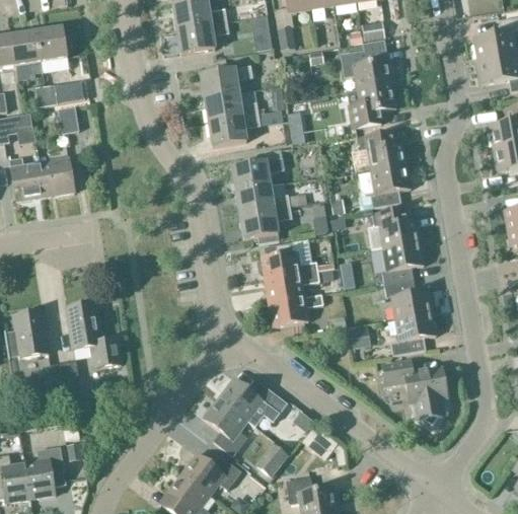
[(208,0),(173,6),(177,29),(227,21),(225,10),(210,12),(208,0)]
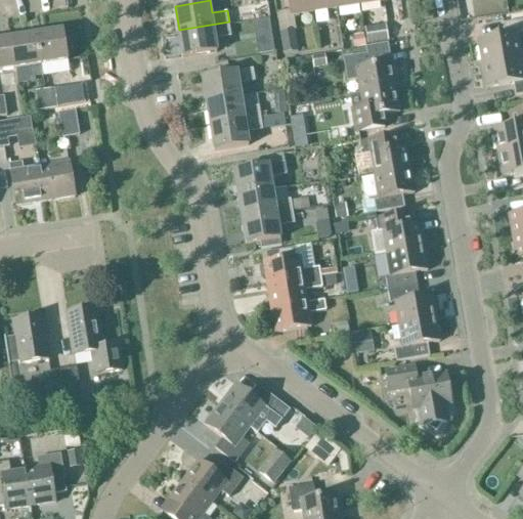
[(289,0),(291,12),(314,8),(312,0),(289,0)]
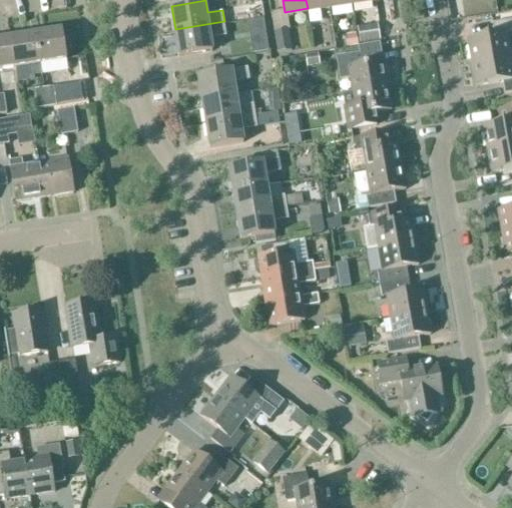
[(306,0),(308,8),(331,5),(330,0),(306,0)]
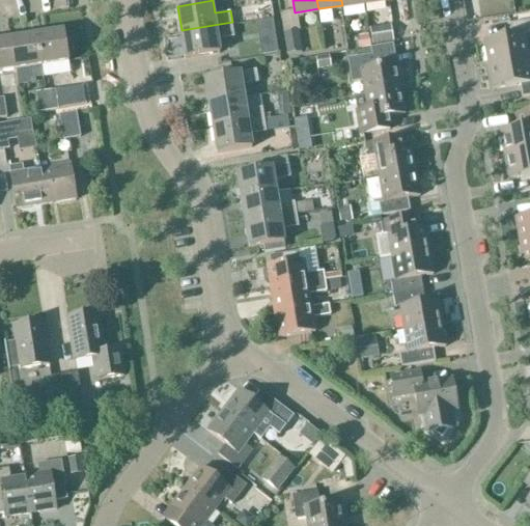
[(489,62),(529,55),(525,31),(529,30),(529,17),(510,21),(512,32),(484,37),(489,62)]
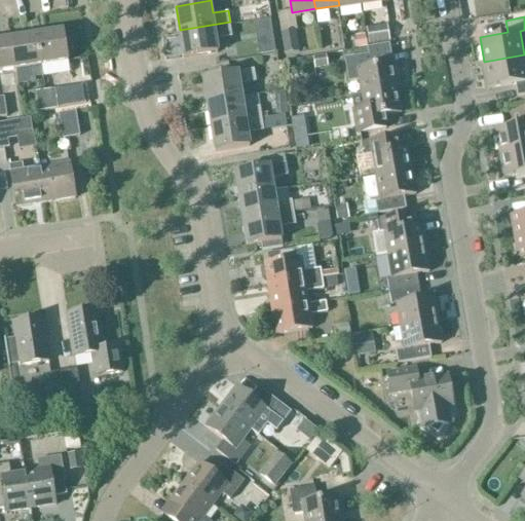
[(230,22),(180,30),(184,56),(218,49),(216,36),(232,34),(230,22)]
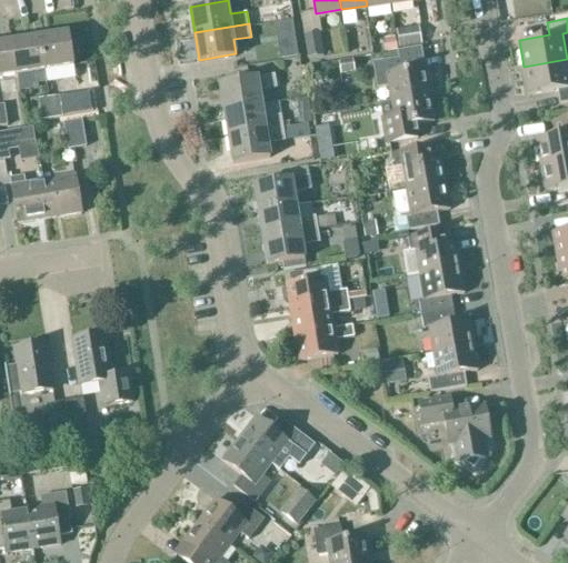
[(419,24),(397,28),(400,44),(422,41),(419,24)]
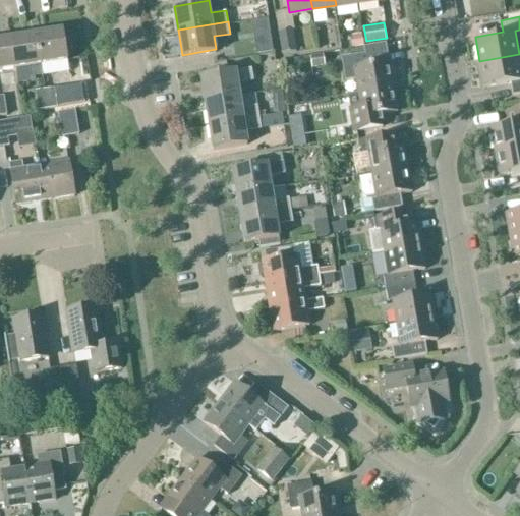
[(298,47),(294,25),(278,29),(282,50),(298,47)]
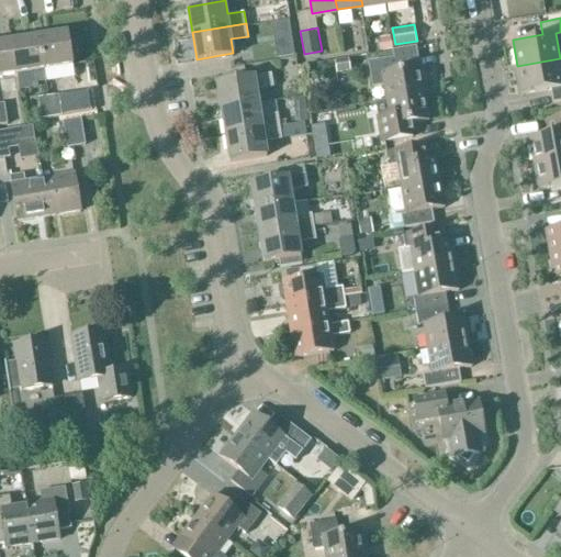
[(68,30),(41,34),(46,68),(74,64),(68,30)]
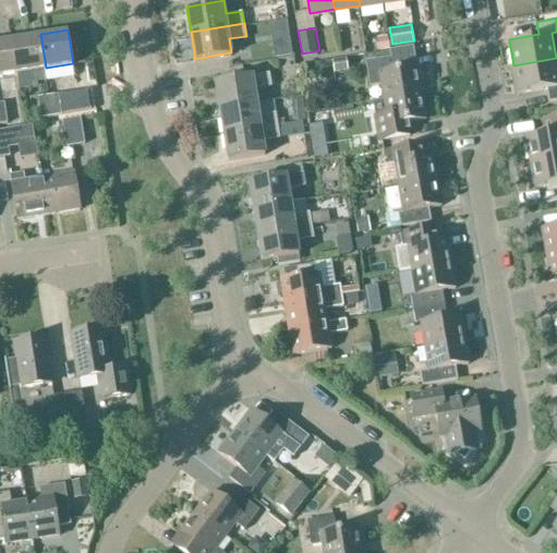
[(20,82),(47,77),(46,68),(40,34),(13,38),(19,72),(20,82)]
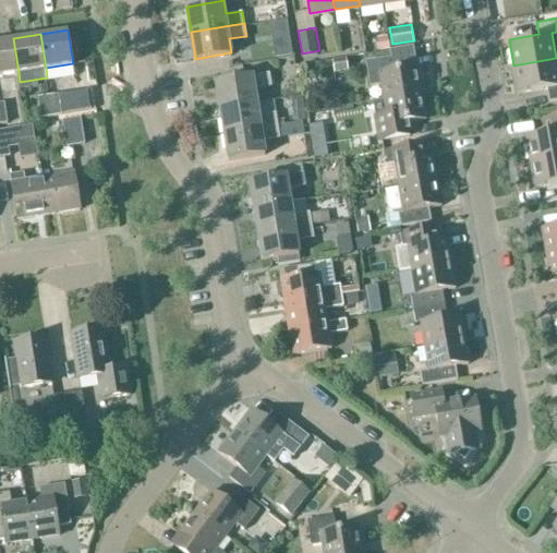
[(377,37),(378,47),(390,46),(388,35),(377,37)]
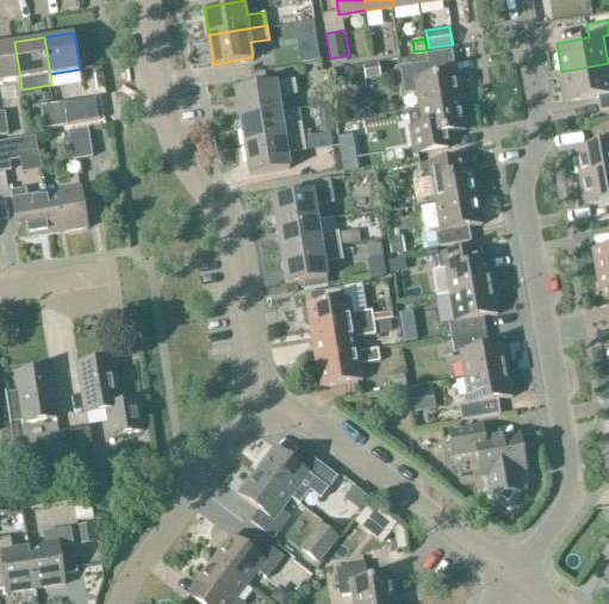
[(0,81),(20,79),(14,42),(0,43),(0,81)]
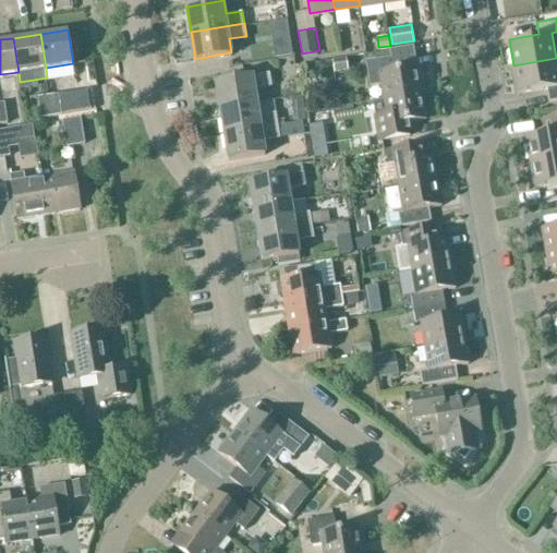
[(383,97),(423,89),(418,63),(416,63),(414,45),(390,49),(390,55),(366,58),(371,84),(380,82),(383,97)]
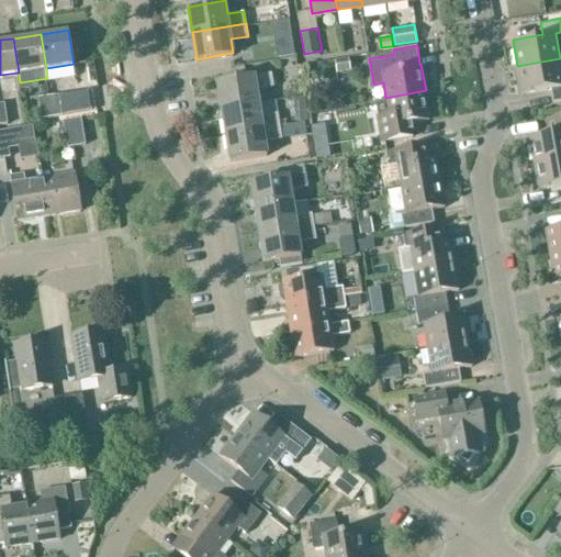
[(560,58),(517,66),(523,91),(551,87),(554,100),(560,98),(560,58)]
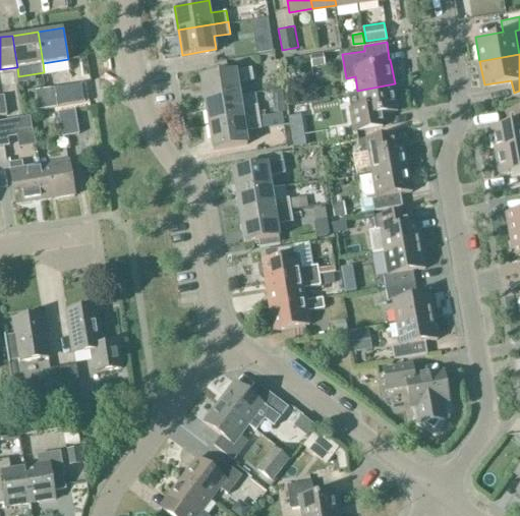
[(206,99),(240,93),(238,80),(254,77),(252,66),(236,68),(201,74),(206,99)]
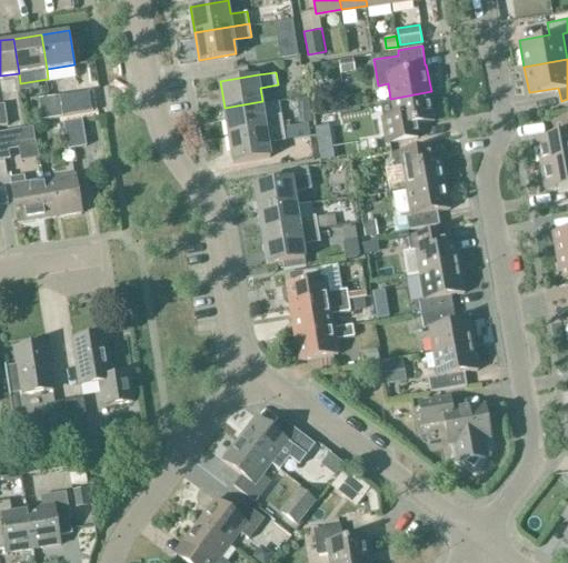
[(390,99),(380,100),(387,141),(419,136),(417,122),(436,119),(431,91),(390,99)]
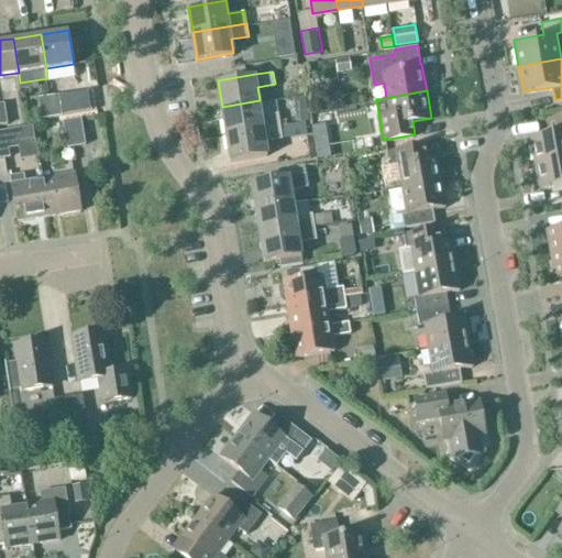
[(50,94),(53,115),(64,113),(61,93),(50,94)]
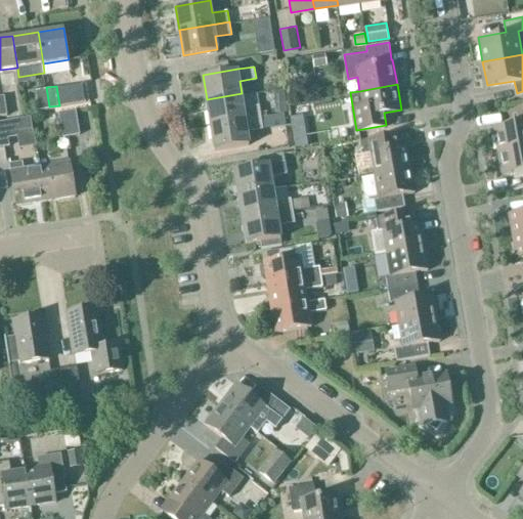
[(49,106),(46,87),(36,88),(39,109),(49,106)]
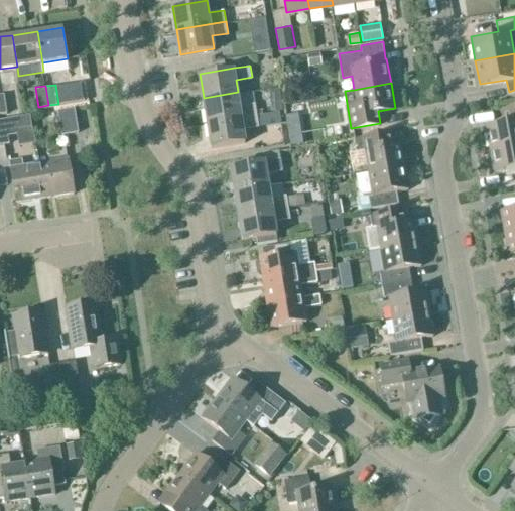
[(204,98),(208,122),(257,114),(255,102),(240,104),(238,92),(204,98)]
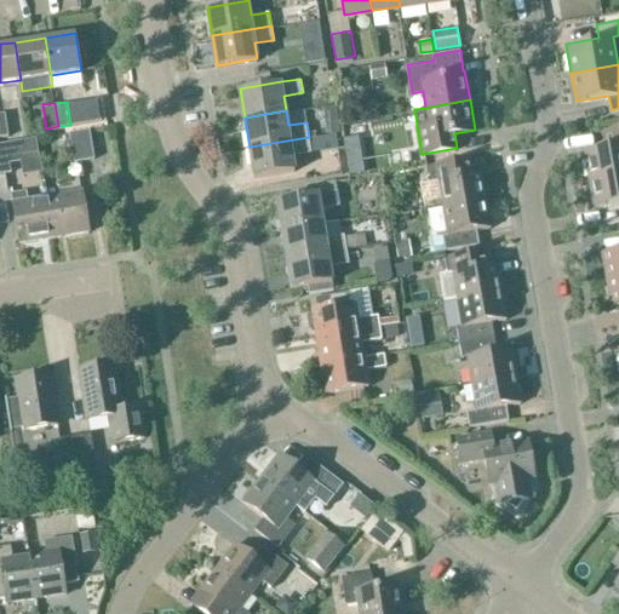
[(96,156),(90,127),(70,131),(75,160),(96,156)]
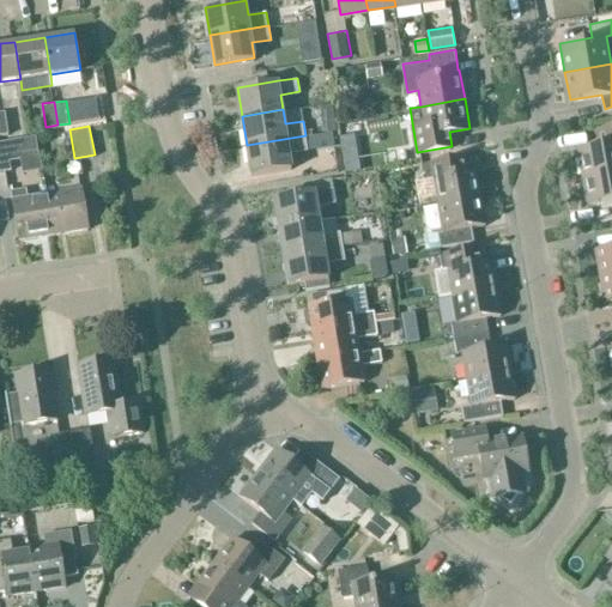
[(583,176),(611,170),(611,127),(609,128),(611,141),(579,147),(583,176)]
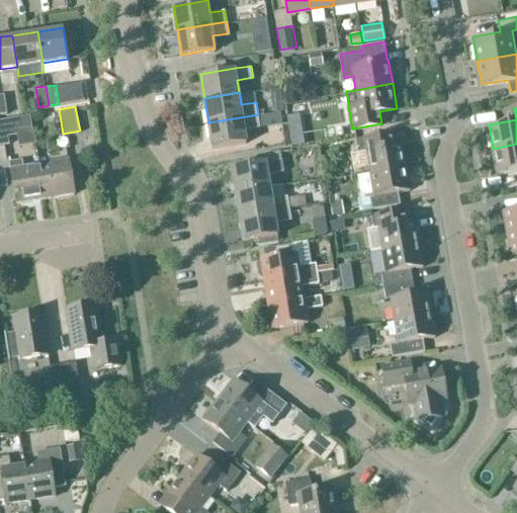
[(281,110),(258,114),(208,122),(212,147),(246,141),(244,129),(283,121),(281,110)]
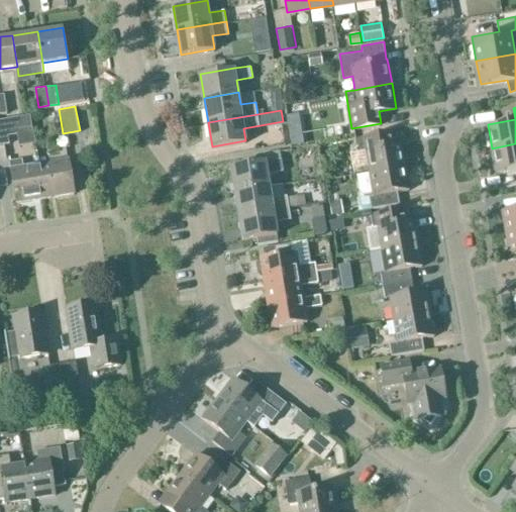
[(0,117),(0,142),(10,141),(9,133),(33,129),(31,113),(0,117)]
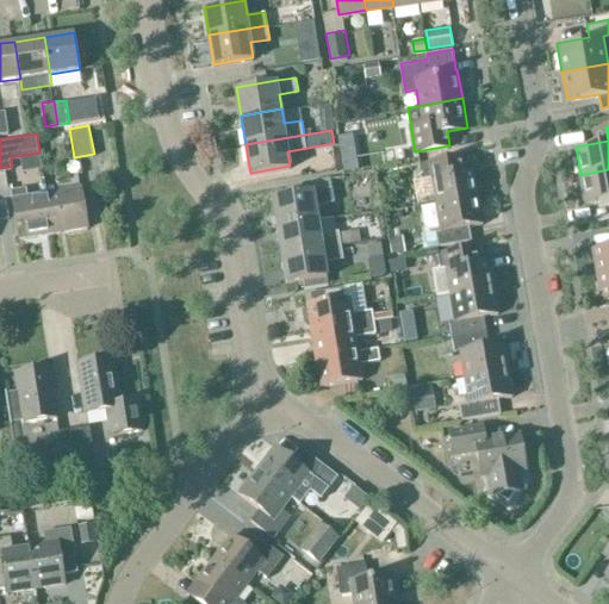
[(436,203),(478,195),(473,168),(460,170),(458,156),(420,162),(422,178),(432,175),(436,203)]
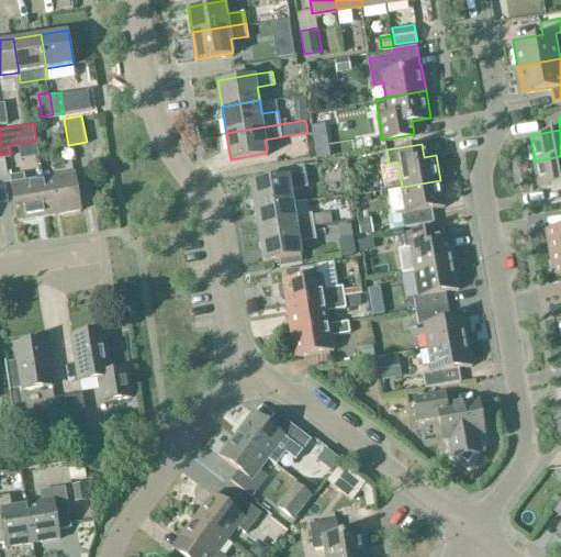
[(560,156),(535,162),(539,187),(560,182),(560,156)]
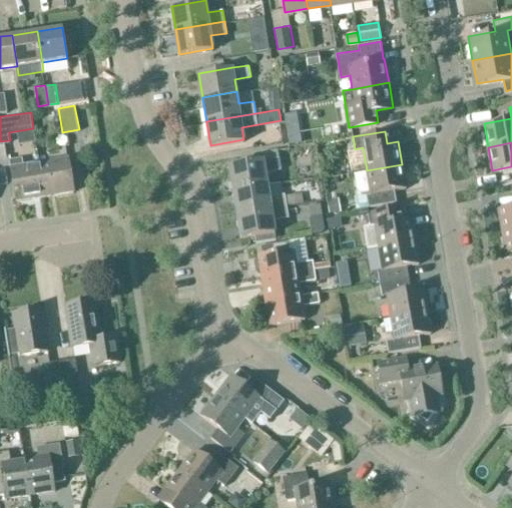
[(17,199),(46,194),(40,161),(24,164),(22,156),(10,158),(17,199)]
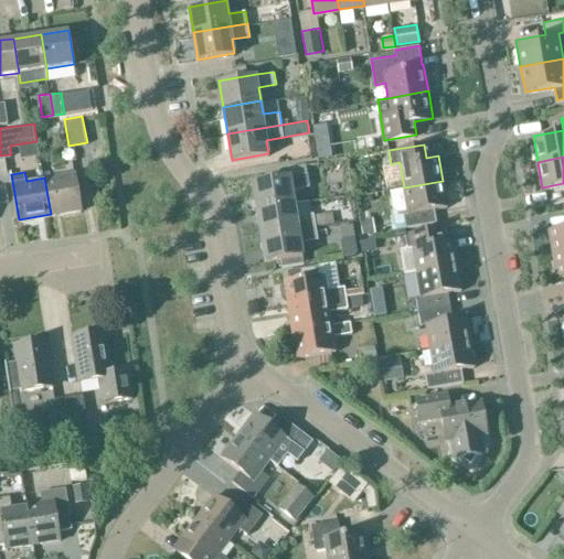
[(75,172),(44,178),(51,214),(82,208),(75,172)]
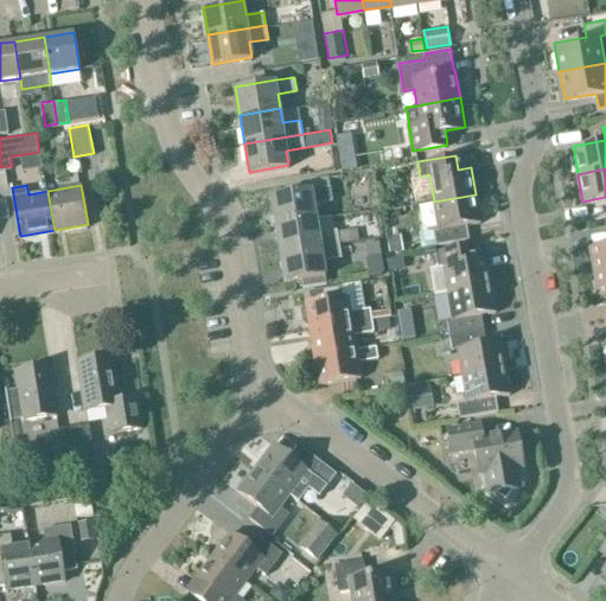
[(276,223),(317,217),(314,202),(333,199),(331,185),(312,187),(272,194),(276,223)]
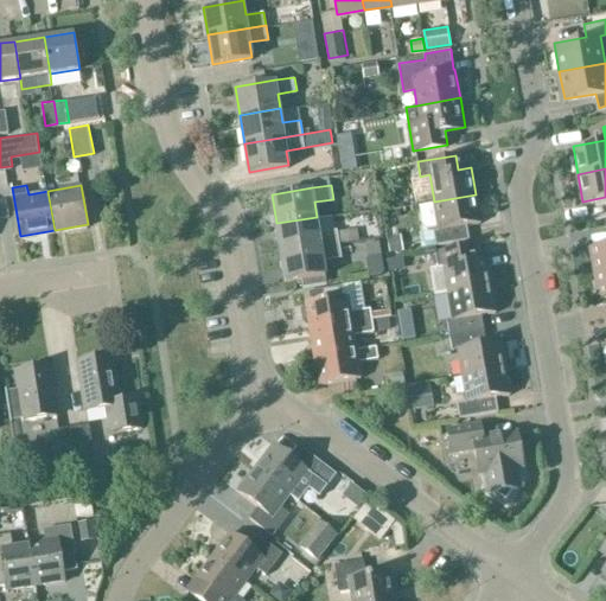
[(470,238),(467,224),(480,222),(476,194),(434,202),(420,204),(423,223),(428,227),(439,224),(441,243),(470,238)]
